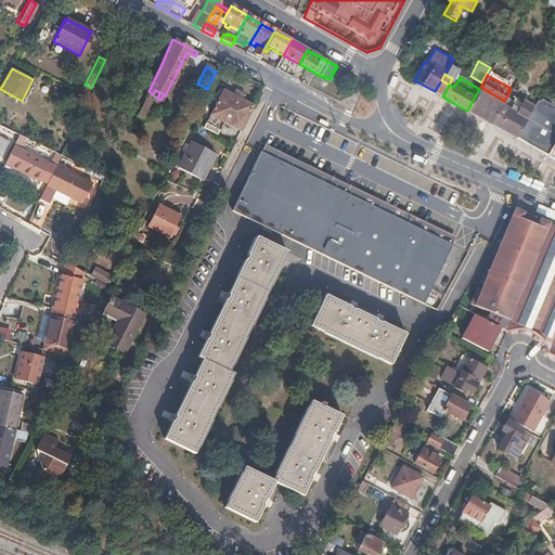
[(442,97),(449,85),(441,80),(435,91),(442,97)]
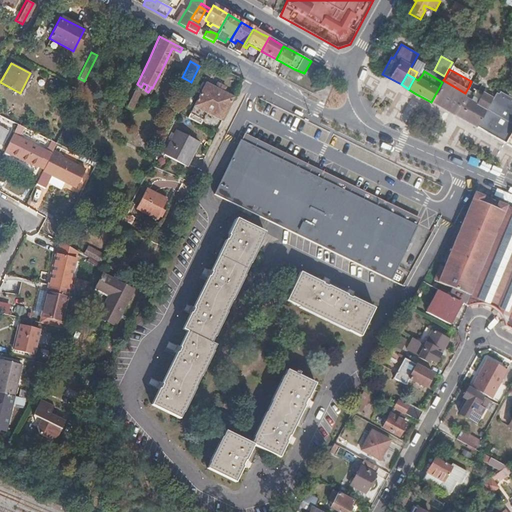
[(462,98),(465,93),(443,80),(442,82),(431,102),(453,114),(462,98)]
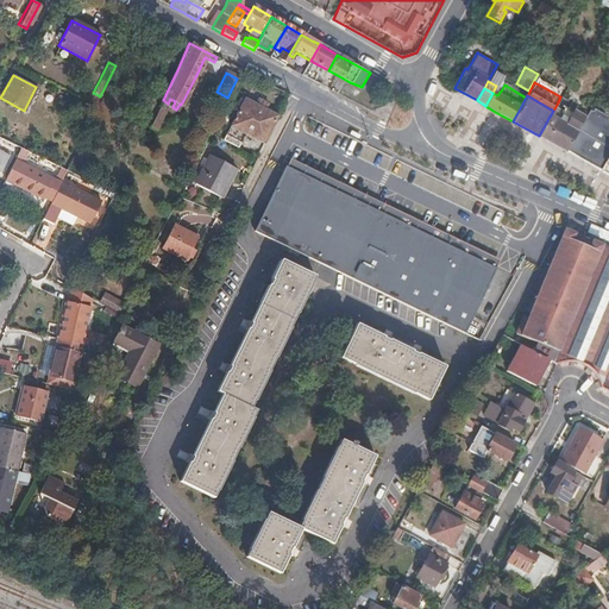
[(267,135),(276,114),(257,105),(243,98),(242,101),(238,100),(233,110),(237,111),(228,125),(223,138),(238,146),(244,133),(262,143),(267,135)]
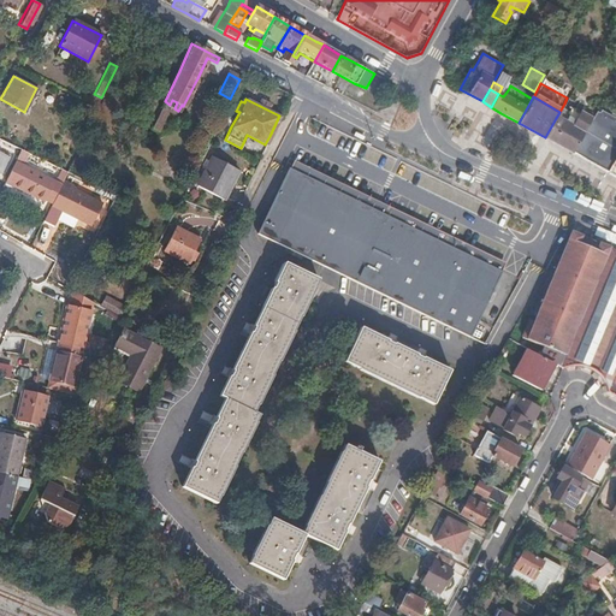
[(563,122),(572,107),(564,104),(560,112),(556,118),(563,122)]
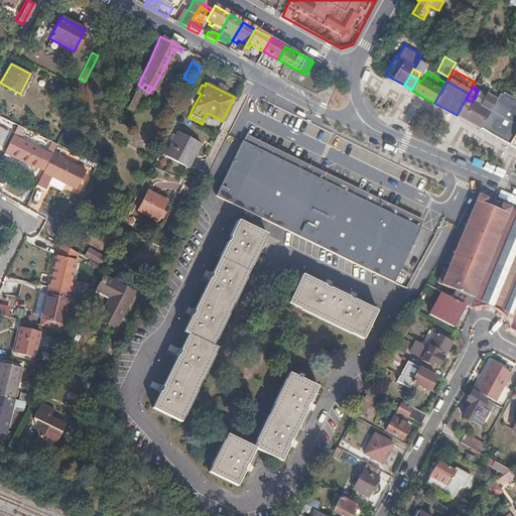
[(136,99),(139,92),(134,89),(129,99),(125,107),(131,110),(136,99)]
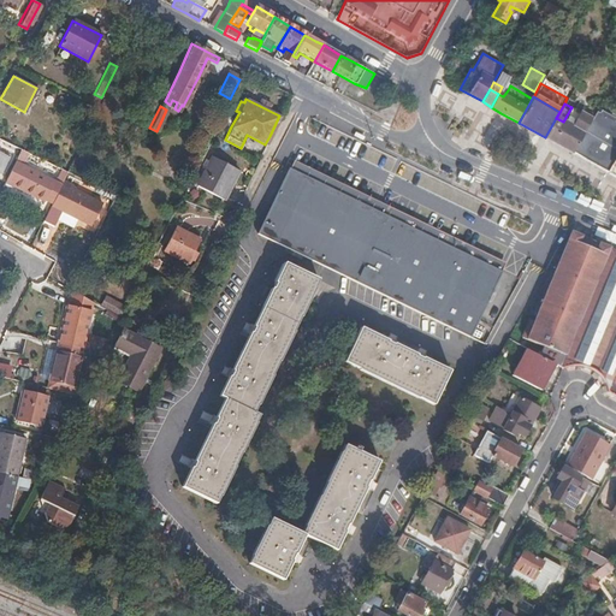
[(572,153),(584,130),(591,118),(572,107),(563,122),(556,118),(545,137),(572,153)]
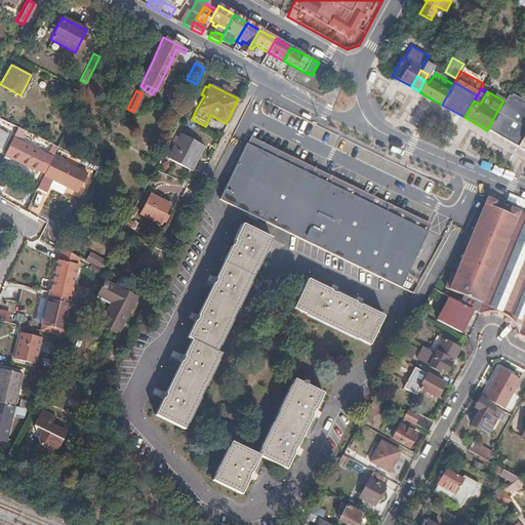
[(503,101),(497,111),(487,130),(517,148),(524,131),(524,105),(523,104),(524,102),(519,98),(511,93),(510,96),(508,94),(505,101),(503,99),(503,101)]
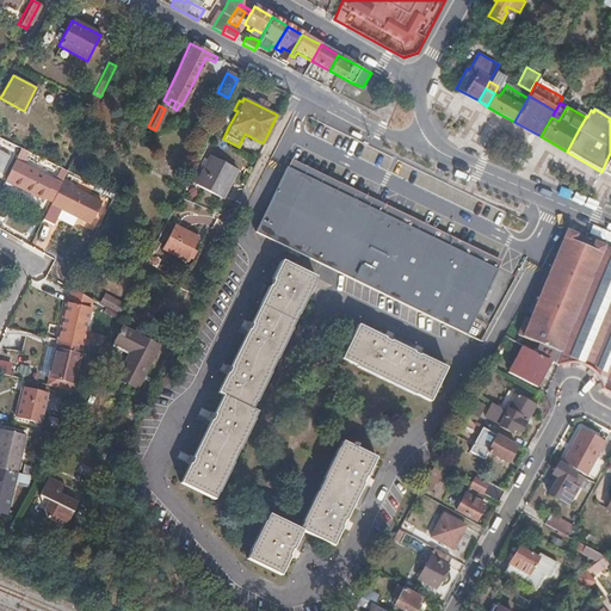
[(221,197),(227,185),(235,170),(220,162),(209,156),(203,171),(196,184),(205,189),(221,197)]
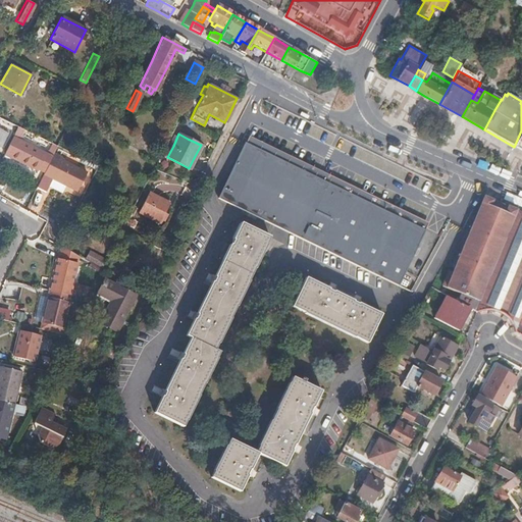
[(52,155),(49,153),(39,149),(12,135),(3,153),(17,160),(37,170),(38,168),(39,165),(45,168),(46,167),(52,155)]
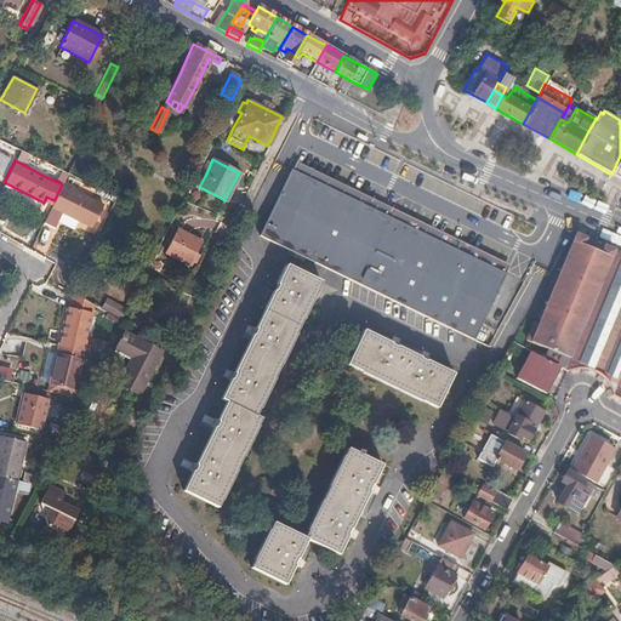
[(62,184),(68,174),(67,172),(63,171),(58,182),(62,184)]
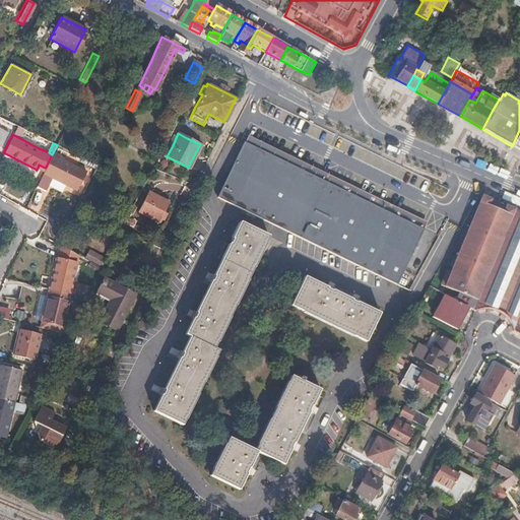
[(412,225),(401,219),(371,205),(367,203),(345,192),(318,179),(276,159),(243,143),(240,148),(234,161),(226,175),(221,186),(215,198),(222,201),(237,208),(251,215),(264,221),(280,230),(287,233),(294,236),(308,243),(329,253),(352,264),(374,274),(394,283),(397,277),(408,255),(420,230),(412,225)]
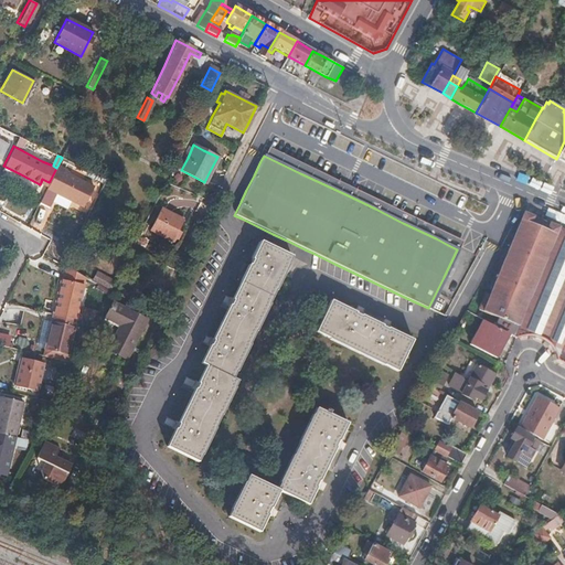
[(92,185),(76,178),(56,168),(50,181),(55,184),(52,191),(63,195),(82,205),(92,185)]
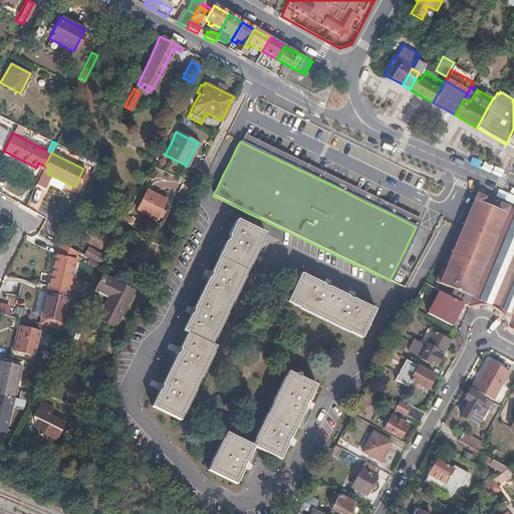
[(156,221),(167,201),(147,191),(136,211),(156,221)]
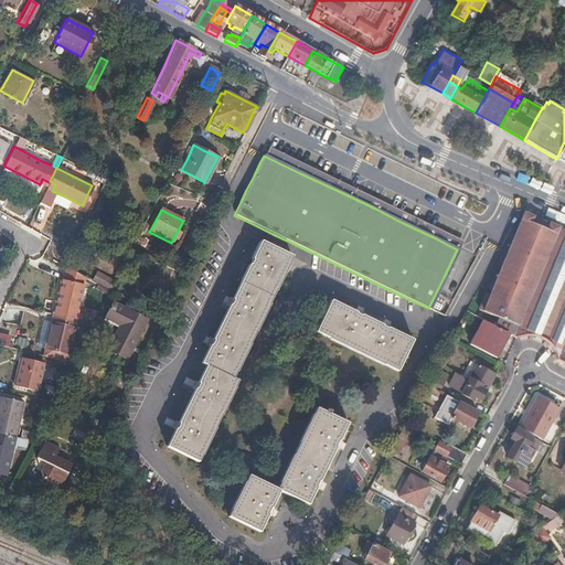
[(536,276),(546,254),(557,227),(537,219),(523,213),(512,240),(505,256),(502,255),(502,256),(500,256),(499,259),(498,258),(497,263),(498,263),(501,265),(500,267),(497,277),(491,290),(489,294),(484,291),(479,302),(477,308),(498,317),(515,326),(519,319),(528,297),(536,276)]
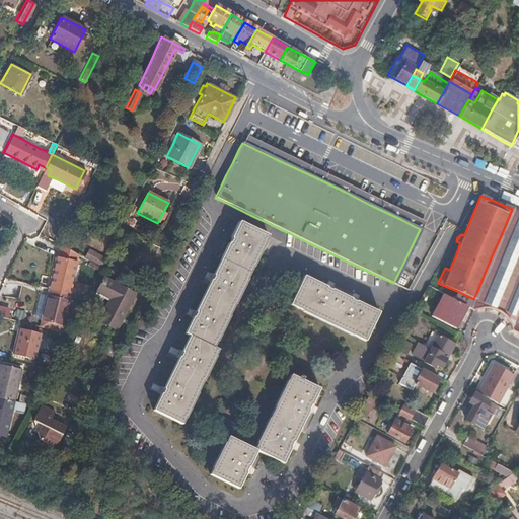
[(518,211),(512,209),(502,233),(493,253),(485,273),(476,293),(473,299),(471,304),(455,296),(454,299),(462,304),(472,309),(475,307),(478,306),(483,306),(489,306),(494,308),(497,310),(500,312),(503,314),(505,317),(508,320),(510,324),(512,330),(518,334),(518,211)]
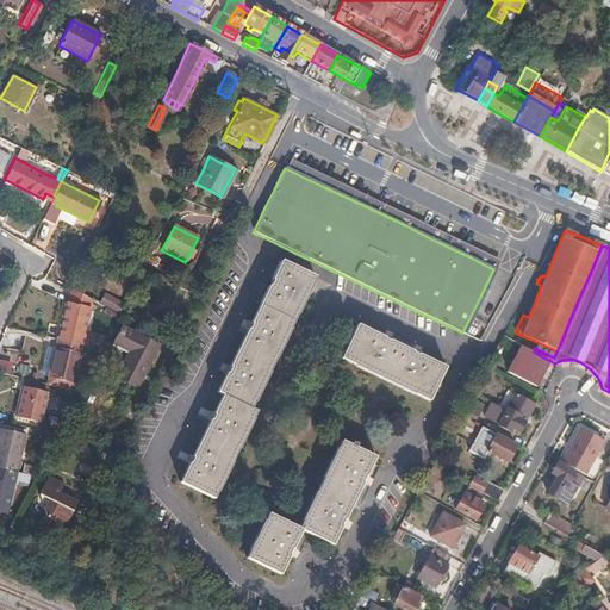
[(273,363),(281,344),(290,327),(297,311),(298,311),(305,298),(304,297),(313,278),(294,269),(279,262),(274,272),(272,278),(263,294),(257,307),(251,321),(243,335),(237,348),(230,362),(223,378),(216,391),(222,394),(213,410),(206,425),(198,441),(191,456),(187,465),(185,470),(178,481),(186,486),(199,492),(212,498),(218,486),(223,478),(230,462),(236,452),(242,439),(247,429),(253,418),(256,410),(251,408),(255,399),(263,383),(273,363)]
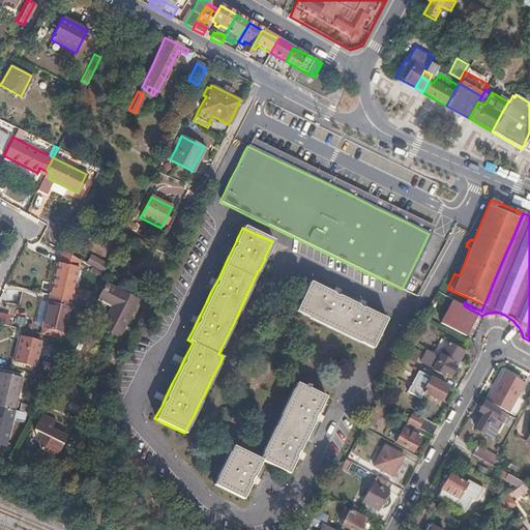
[(72,284),(77,267),(78,259),(60,248),(59,253),(58,261),(53,281),(52,288),(57,289),(56,295),(69,298),(72,284)]
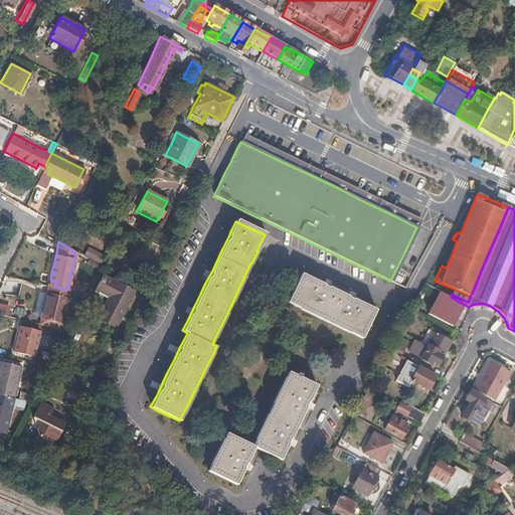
[(133,292),(120,285),(101,275),(94,289),(109,296),(97,318),(104,321),(114,327),(123,311),(133,292)]
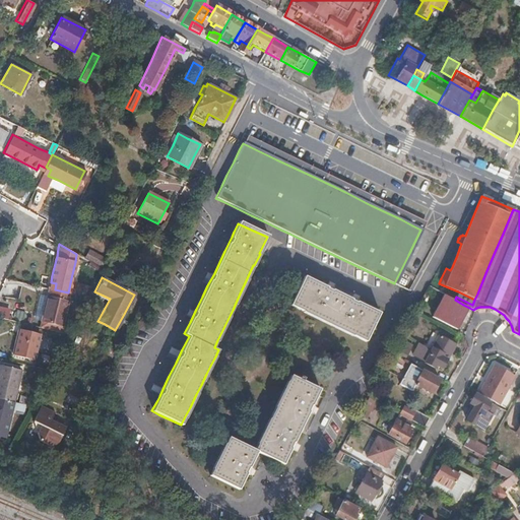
[(369,309),(352,301),(336,294),(323,287),(308,280),(304,278),(302,282),(296,295),(290,306),(297,309),(312,317),(325,323),(338,329),(351,336),(364,341),(370,330),(378,314),(369,309)]
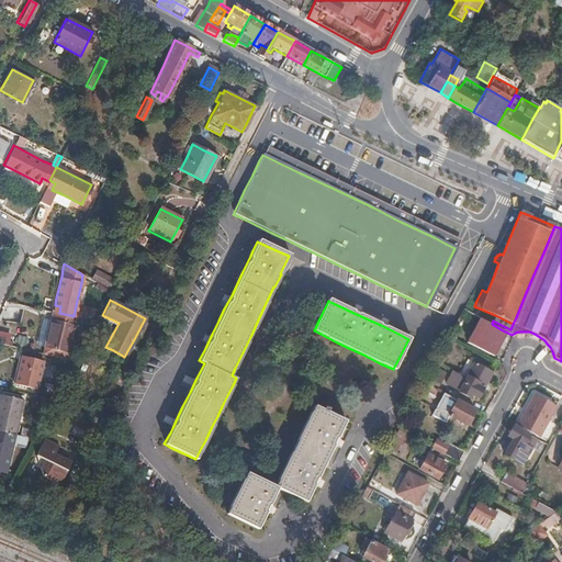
[(92,319),(94,308),(85,306),(83,311),(81,310),(80,317),(92,319)]
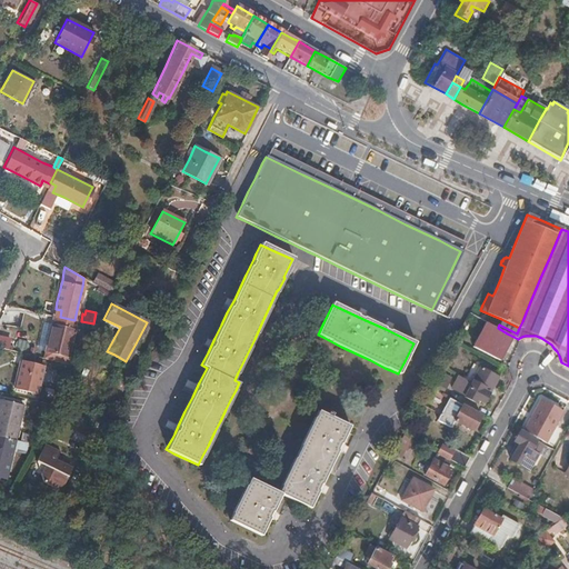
[(67,356),(71,335),(75,320),(60,317),(55,315),(52,322),(50,322),(47,338),(45,350),(56,353),(67,356)]
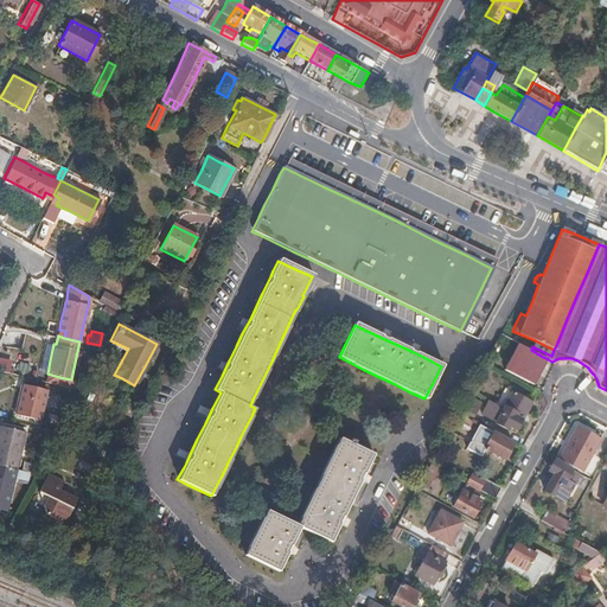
[(498,353),(504,346),(496,342),(491,350),(498,353)]
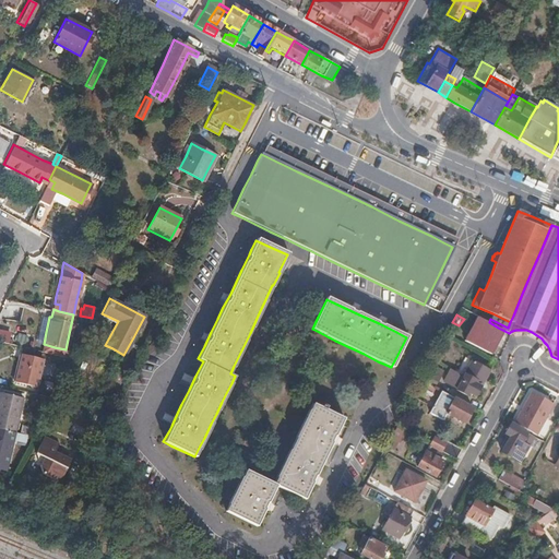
[(486,352),(498,328),(489,322),(479,317),(467,341),(486,352)]
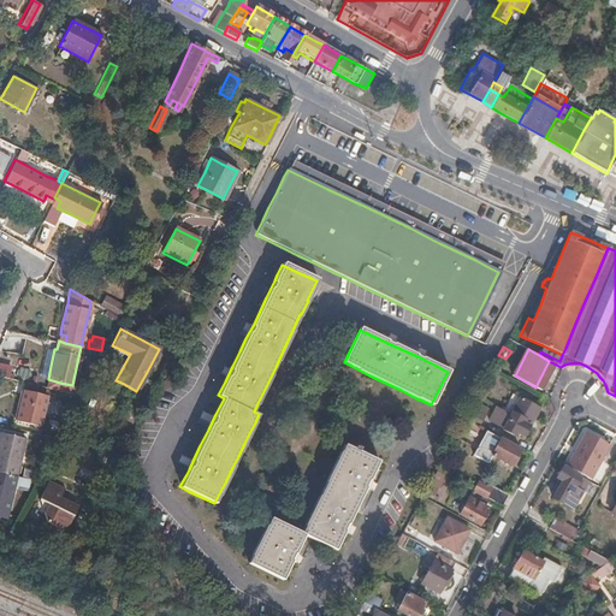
[(60,383),(48,379),(46,389),(77,396),(83,386),(72,385),(60,383)]
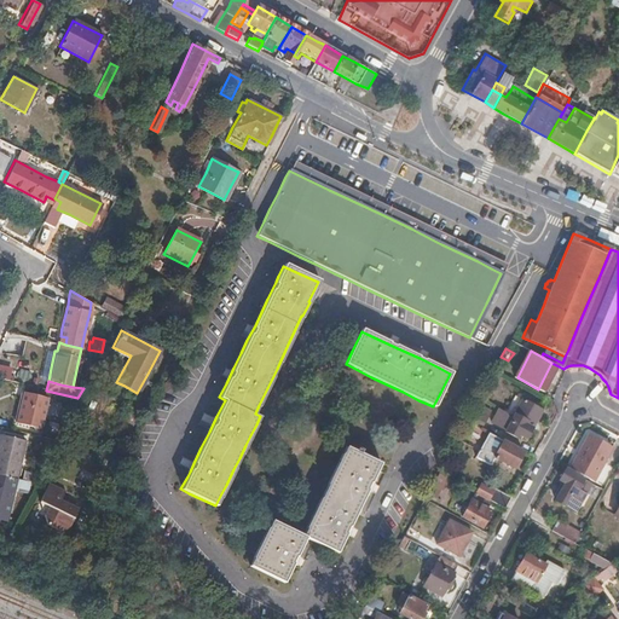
[(41,415),(45,397),(21,392),(18,408),(15,422),(24,423),(39,427),(41,415)]
